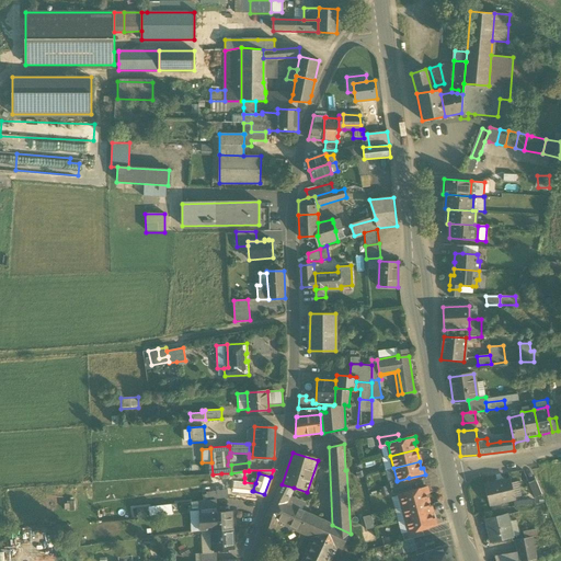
[(412,491),(410,484),(411,484),(409,478),(397,481),(397,480),(390,482),(391,490),(393,496),(400,495),(400,494),(412,491)]
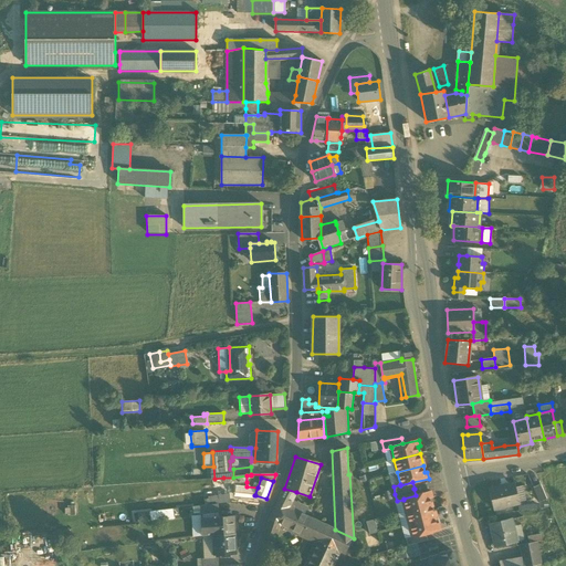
[(490,490),(494,510),(519,503),(514,484),(490,490)]
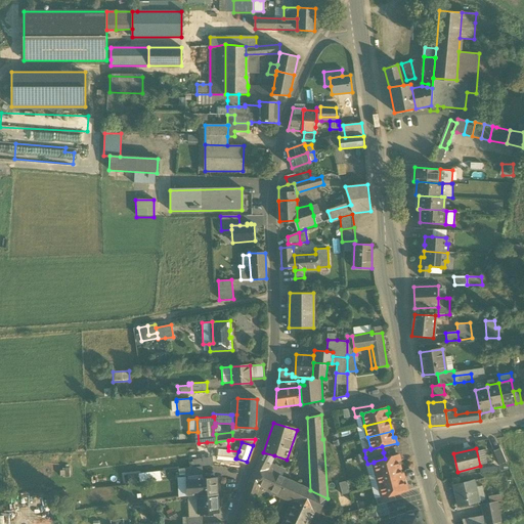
[(238,451),(228,450),(219,449),(217,459),(236,461),(236,459),(235,459),(238,451)]
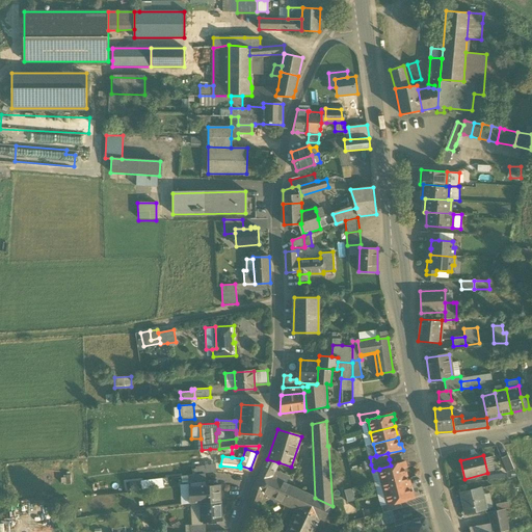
[(503,461),(508,474),(515,471),(509,458),(503,461)]
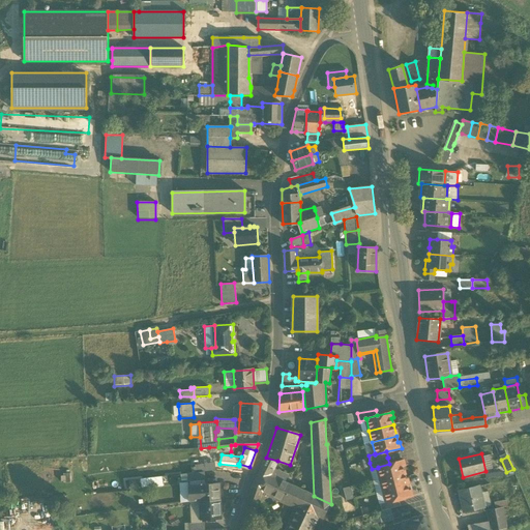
[(271,476),(277,461),(266,458),(252,486),(253,486),(263,491),(267,493),(286,501),(293,486),(271,476)]
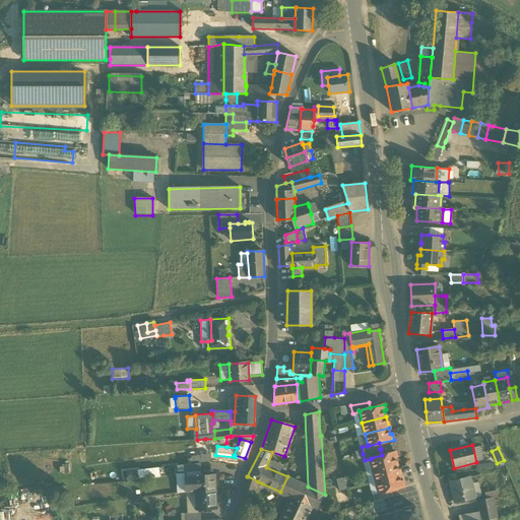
[(371,459),(374,470),(397,464),(395,458),(397,457),(396,451),(382,455),(371,458),(371,459)]
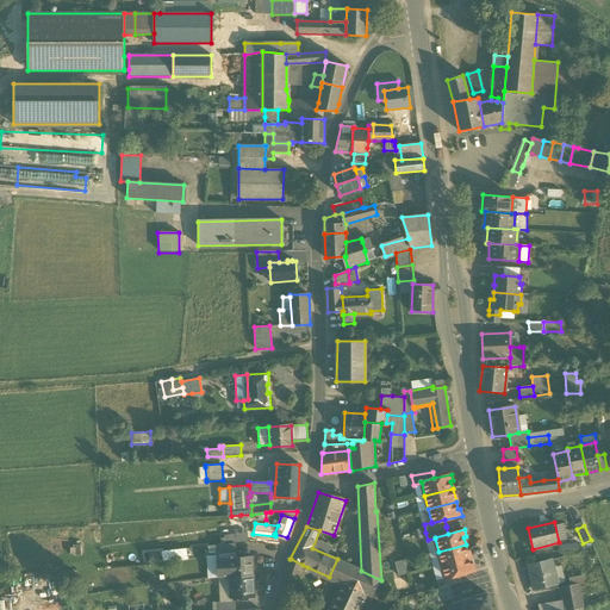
[(225,535),(225,543),(235,543),(248,541),(247,533),(231,534),(231,535),(225,535)]
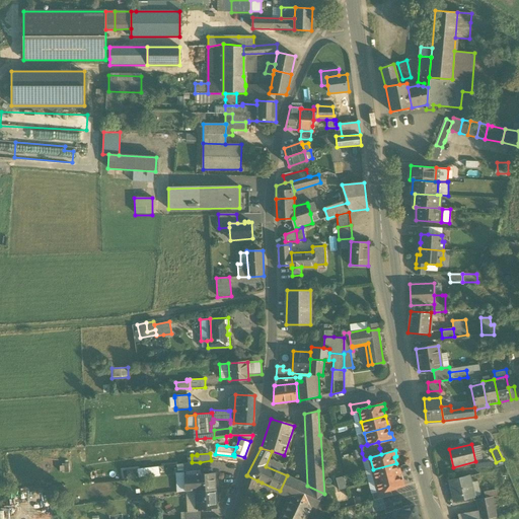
[(200,470),(200,462),(192,462),(183,463),(183,469),(184,472),(186,471),(200,470)]
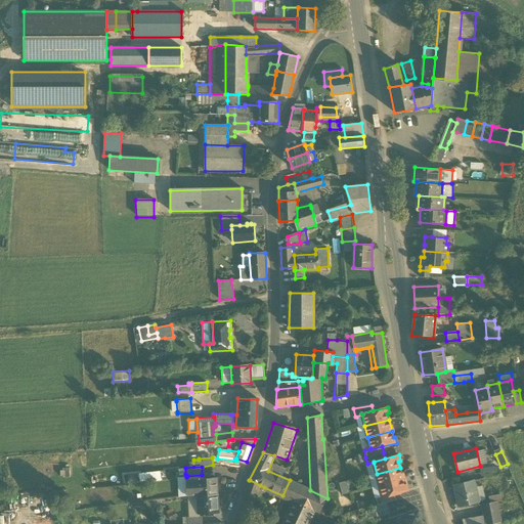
[(377,474),(380,485),(403,479),(400,468),(377,474)]
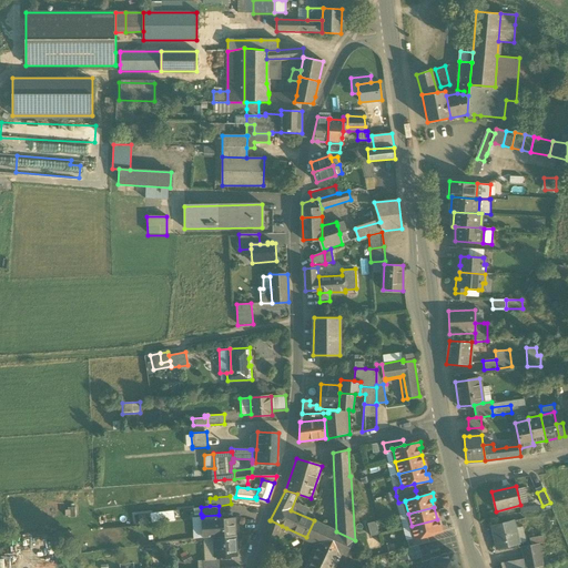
[(159,523),(174,520),(173,510),(158,513),(159,523)]
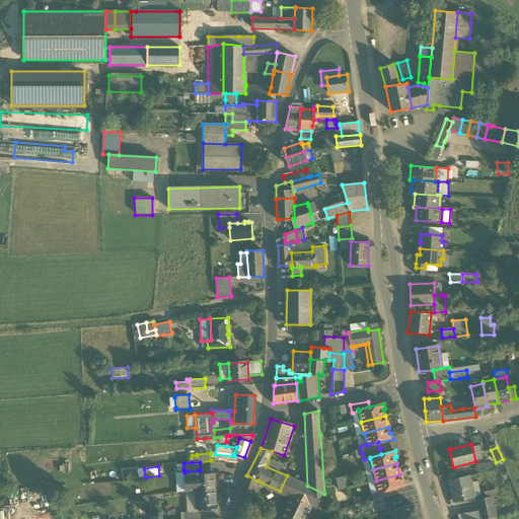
[(187,474),(186,471),(184,472),(175,472),(176,493),(188,492),(187,474)]
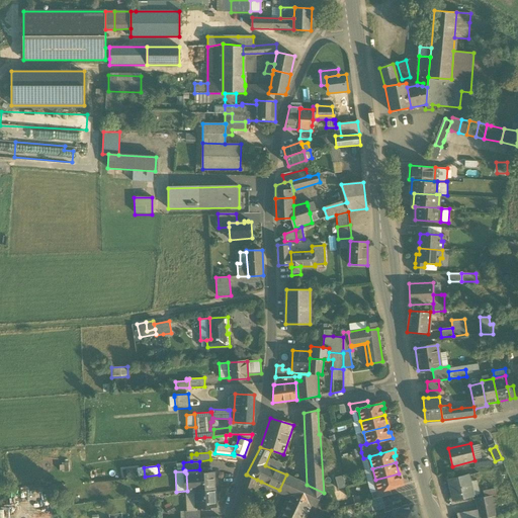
[(200,472),(195,472),(195,490),(214,489),(213,471),(200,472)]
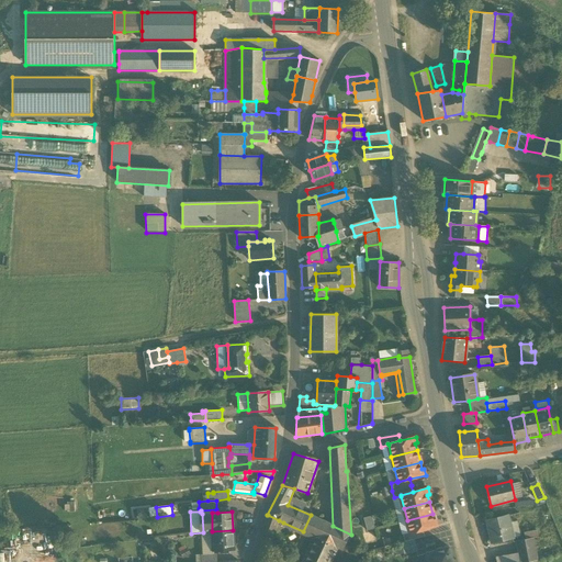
[(203,532),(212,531),(212,513),(202,514),(203,532)]
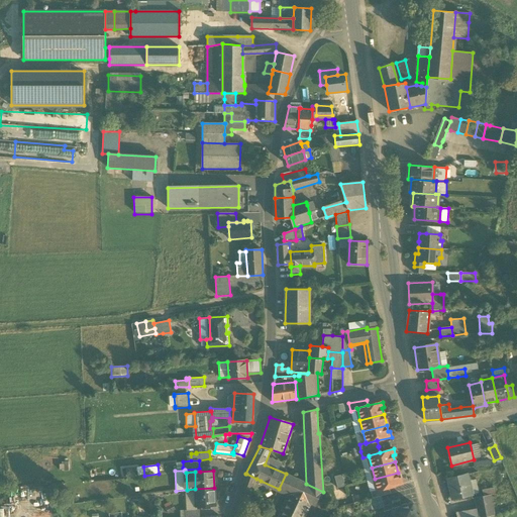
[(399,479),(398,473),(375,479),(377,490),(377,491),(389,488),(403,484),(401,478),(399,479)]
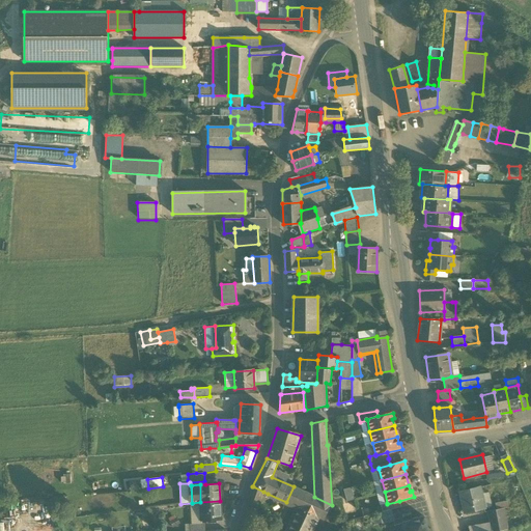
[(258,507),(262,495),(263,492),(253,486),(248,503),(258,507)]
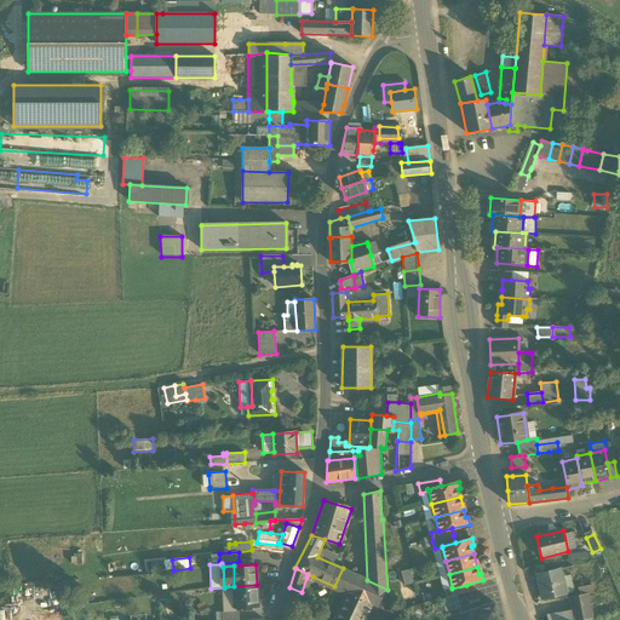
[(334,586),(343,590),(351,573),(343,568),(334,586)]
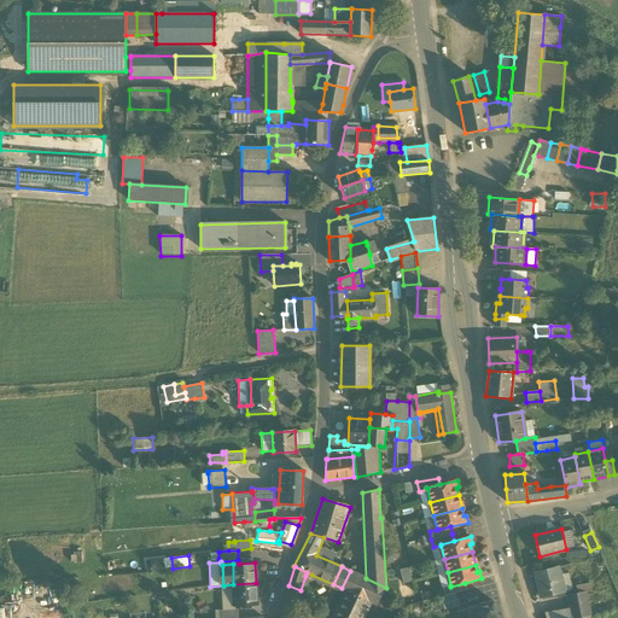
[(535,572),(541,598),(564,593),(558,566),(535,572)]
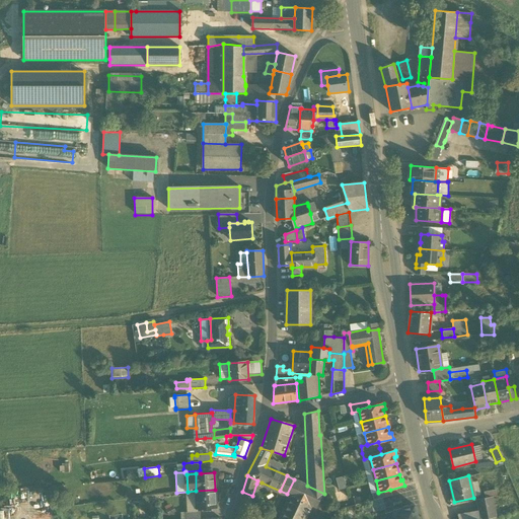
[(336,478),(339,491),(346,489),(343,476),(336,478)]
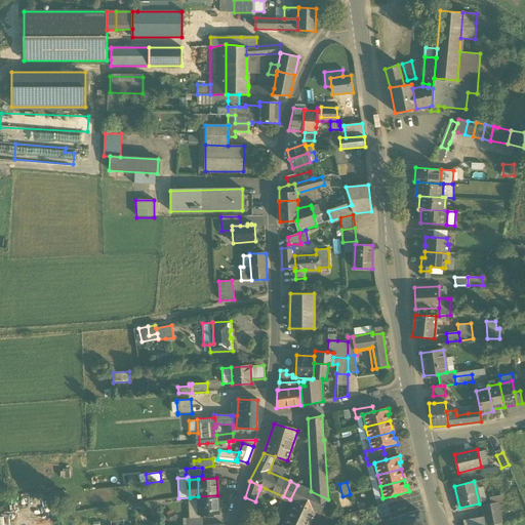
[(321,514),(328,499),(311,491),(297,485),(290,499),(295,502),(313,511),(320,514),(321,514)]
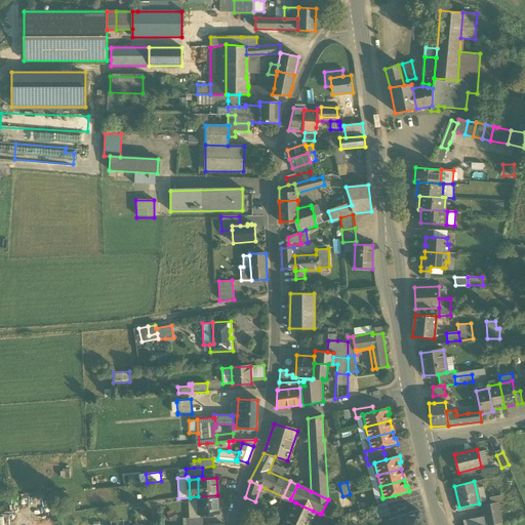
[(218,514),(217,495),(198,496),(199,514),(218,514)]
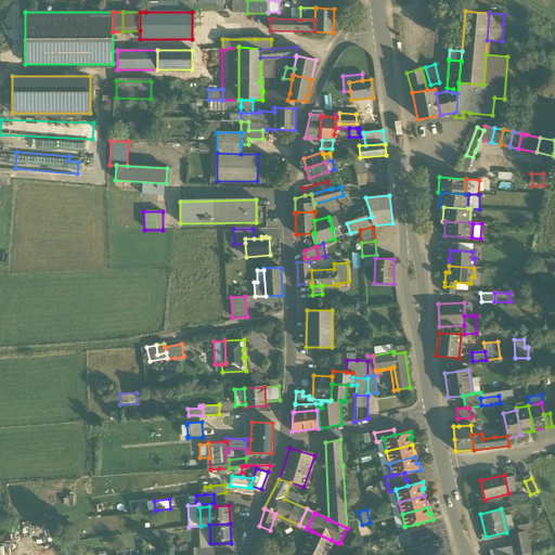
[(398,528),(400,534),(409,532),(420,530),(417,524),(404,527),(404,526),(398,528)]
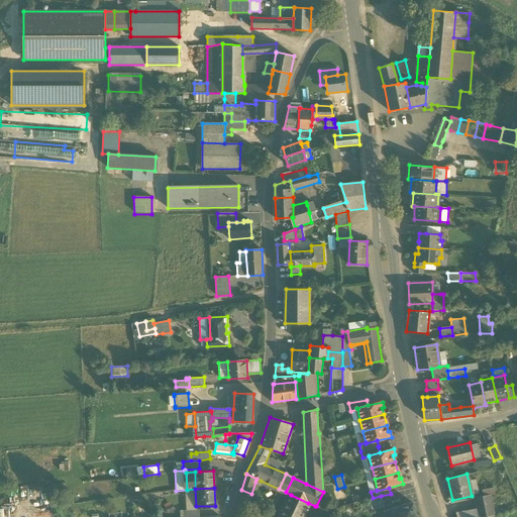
[(195,489),(187,490),(187,510),(196,509),(196,506),(195,489)]
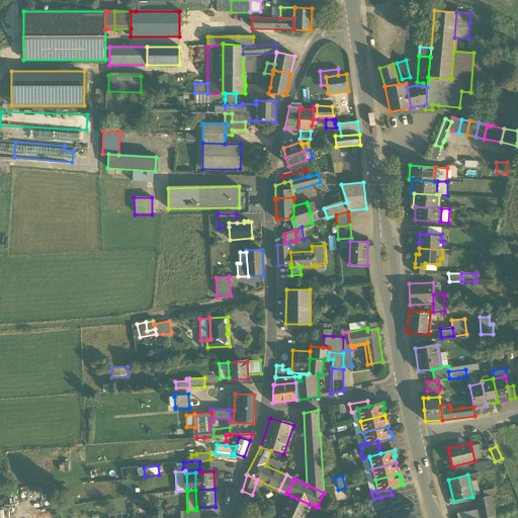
[(244,517),(252,495),(242,491),(233,517),(244,517)]
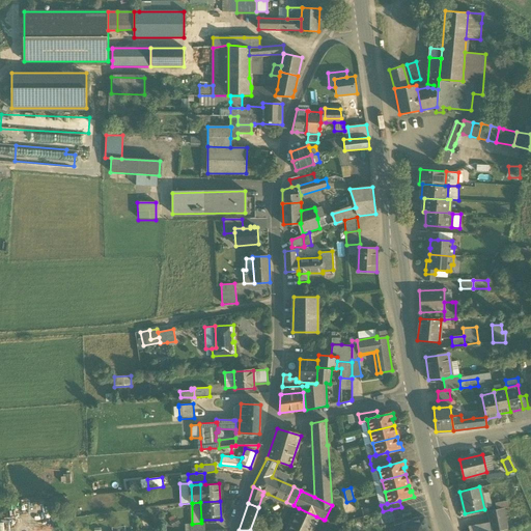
[(299,508),(287,530),(309,530),(316,516),(299,508)]
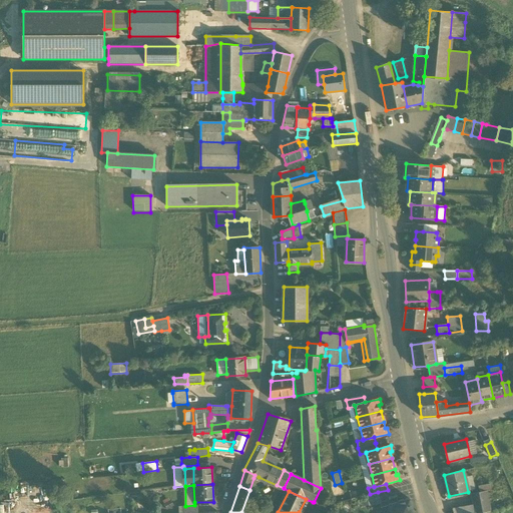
[(475,504),(476,512),(478,512),(483,512),(490,511),(487,491),(479,492),(473,493),(475,504)]
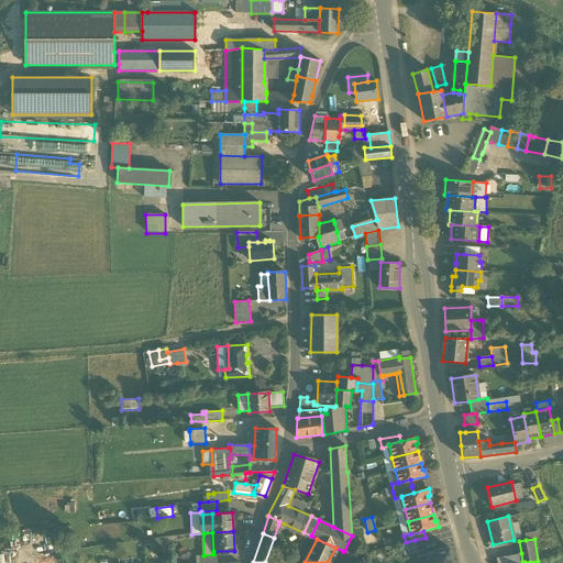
[(418,553),(415,540),(406,542),(401,543),(405,556),(418,553)]
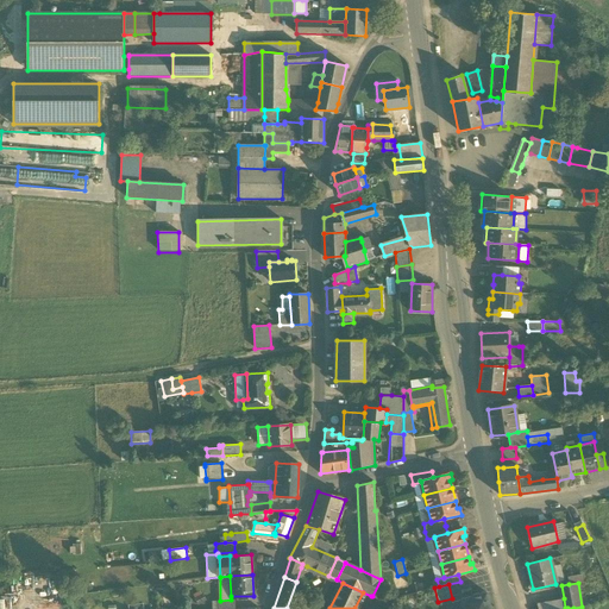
[(490,608),(487,592),(482,594),(476,594),(472,596),(462,600),(464,608),(490,608)]
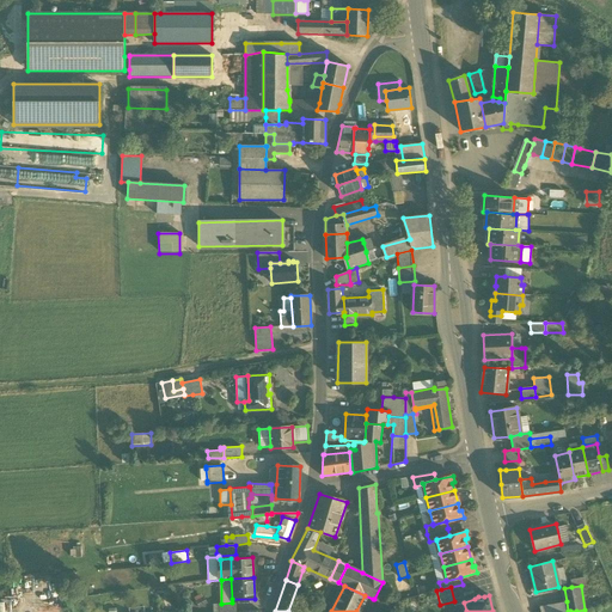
[(208,603),(204,597),(195,600),(200,607),(208,603)]
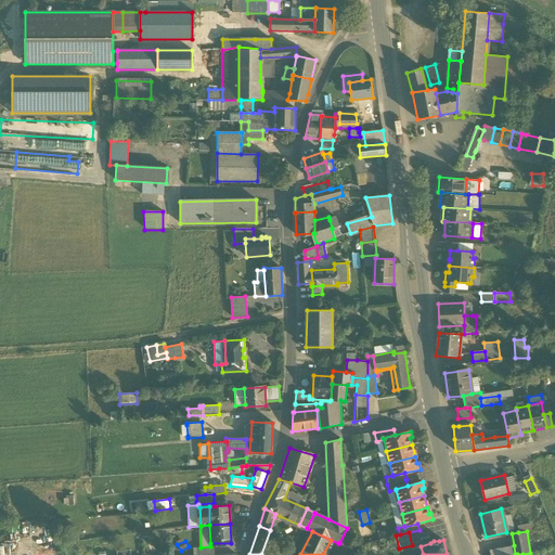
[(489,550),(490,554),(515,554),(514,545),(489,550)]
